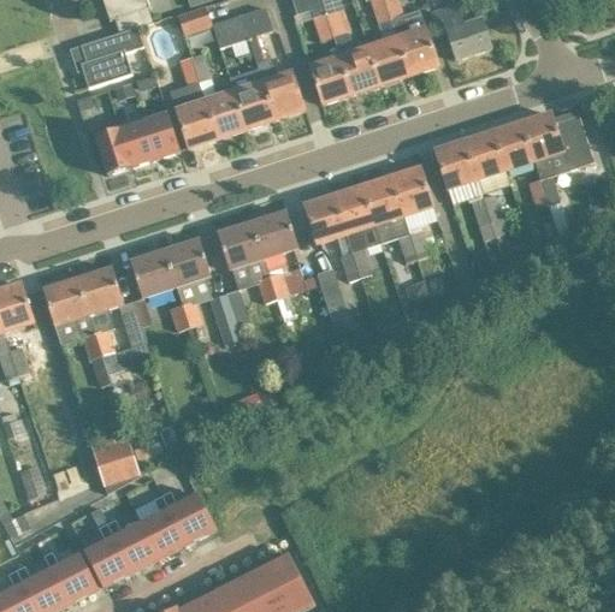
[(140,25),(142,25),(153,22),(148,6),(149,6),(147,0),(102,0),(105,7),(111,5),(119,33),(140,25)]
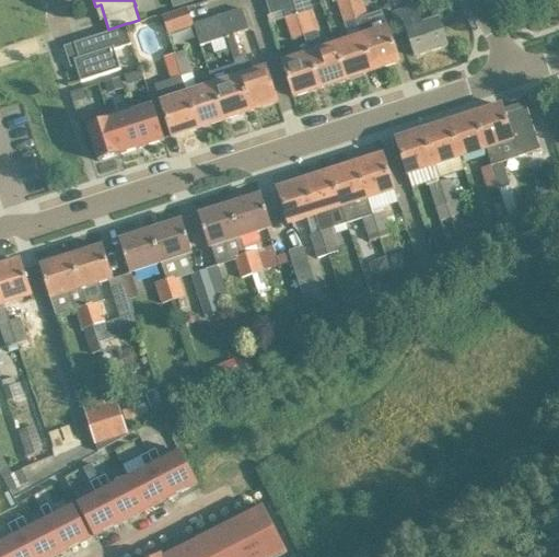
[(291,36),(303,33),(291,0),(266,0),(269,12),(282,8),(284,14),(283,15),(291,36)]
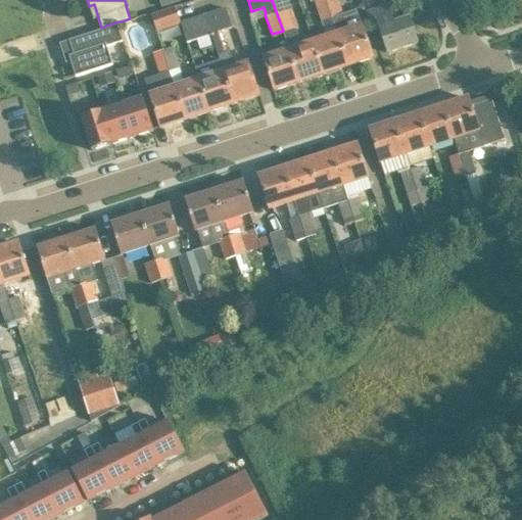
[(272,0),(283,31),(288,47),(299,80),(324,72),(313,39),(301,43),(295,26),(293,27),(287,9),(291,8),(288,0),(272,0)]
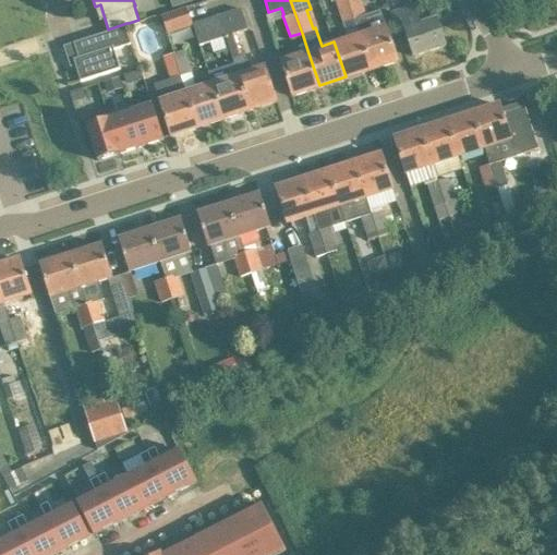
[(334,41),(346,76),(371,68),(348,0),(336,0),(347,37),(334,41)]
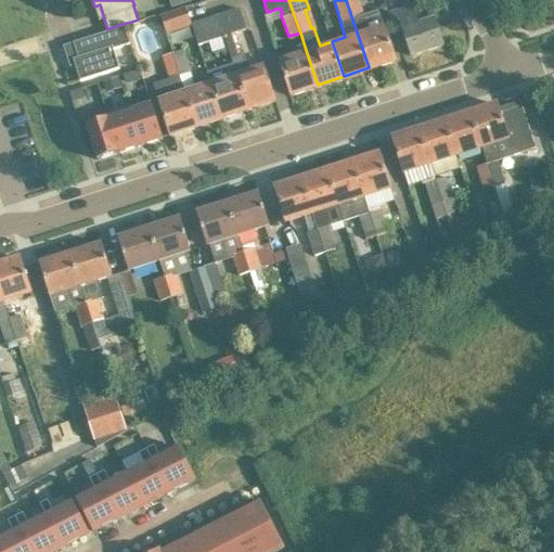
[(346,0),(369,67),(396,59),(384,24),(377,7),(363,12),(359,0),(346,0)]
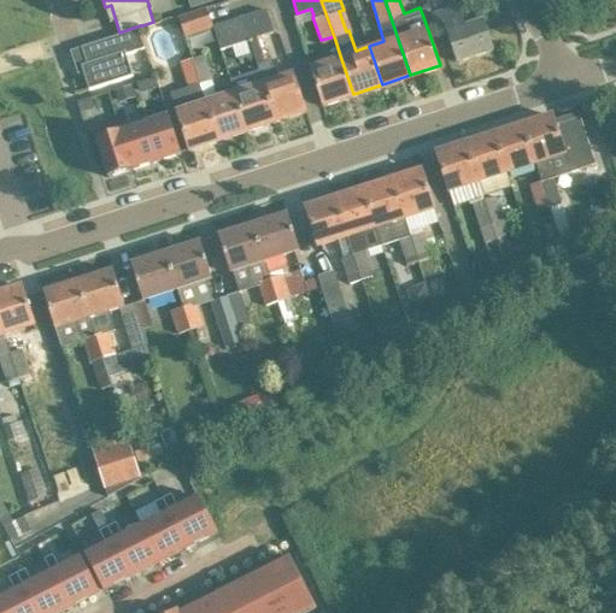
[(449,31),(458,59),(492,48),(482,18),(464,24),(458,4),(434,12),(441,34),(449,31)]
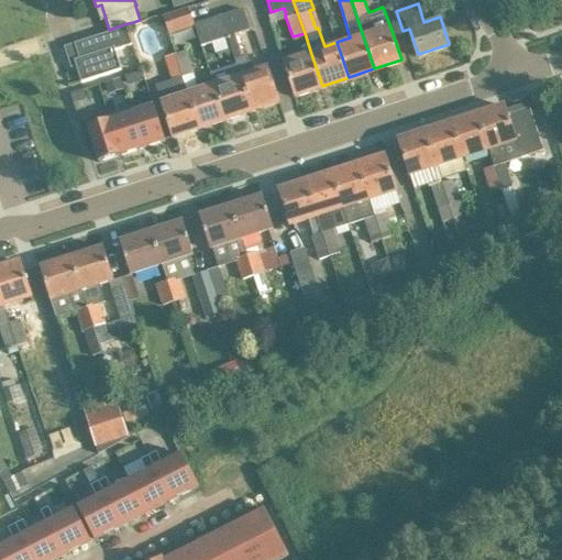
[(227,35),(235,62),(240,74),(252,109),(278,100),(267,65),(254,69),(248,52),(244,53),(238,35),(255,30),(253,25),(250,26),(242,6),(219,13),(227,35)]
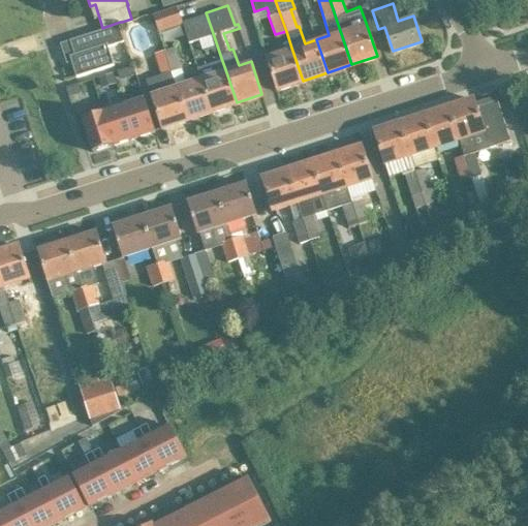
[(155,14),(162,37),(185,31),(178,7),(155,14)]
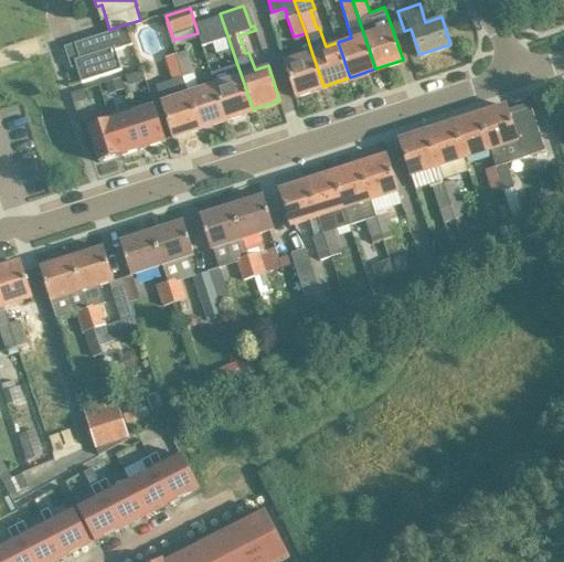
[(216,39),(227,35),(220,13),(203,19),(210,41),(216,39)]
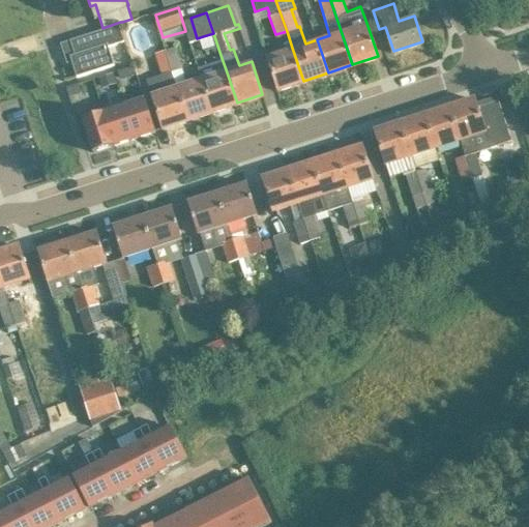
[(123,39),(118,23),(103,28),(69,38),(74,53),(69,54),(76,75),(113,63),(108,45),(123,39)]
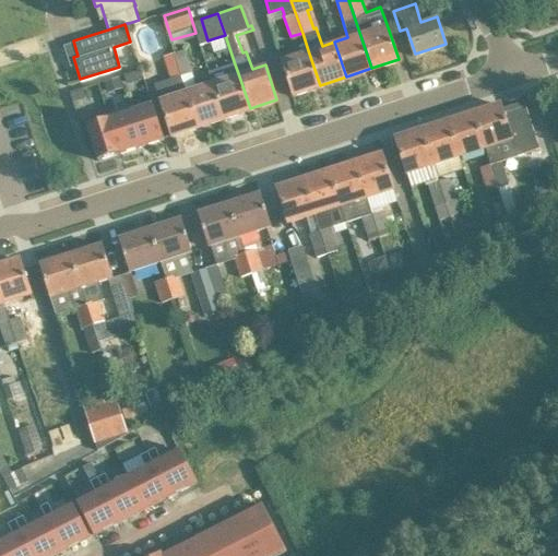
[(183,48),(174,51),(198,126),(224,117),(212,82),(197,87),(183,48)]
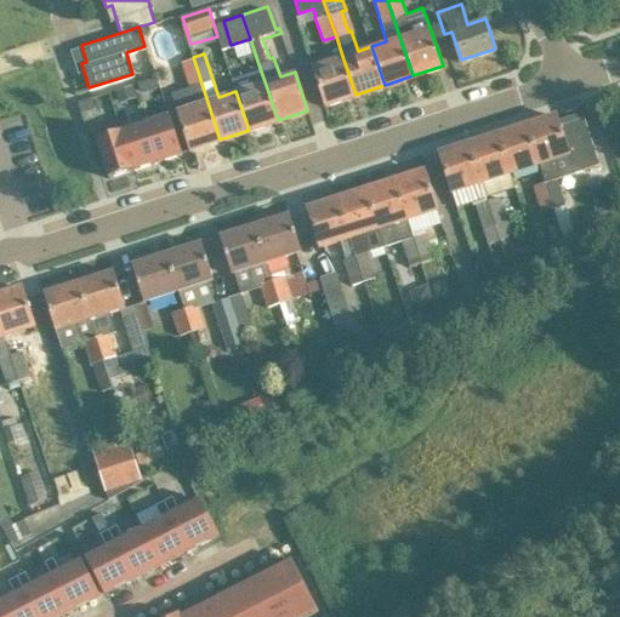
[(356,95),(342,56),(313,66),(325,104),(356,95)]
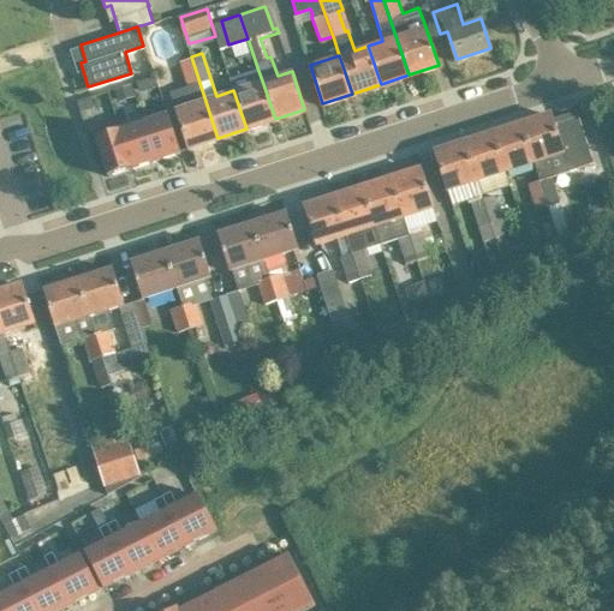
[(218,138),(191,57),(179,60),(194,103),(176,109),(189,148),(218,138)]
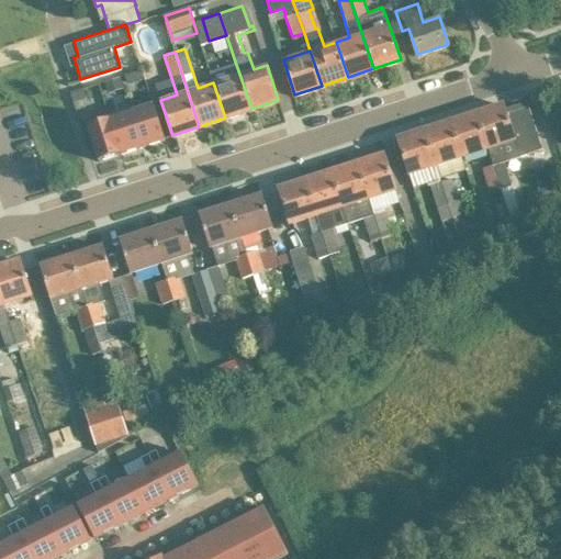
[(210,69),(213,82),(225,118),(251,109),(239,74),(235,62),(210,69)]
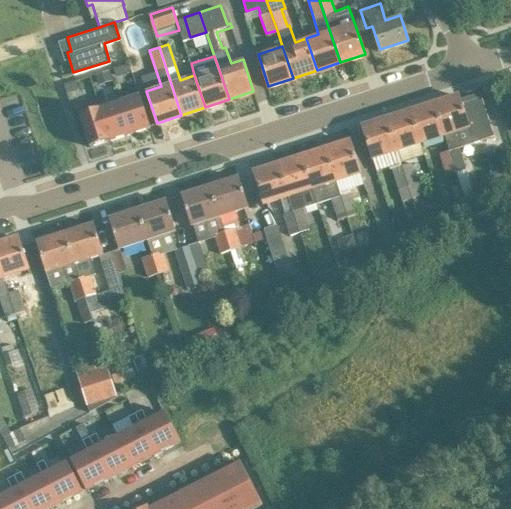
[(115,66),(113,66),(116,75),(131,70),(128,61),(115,66)]
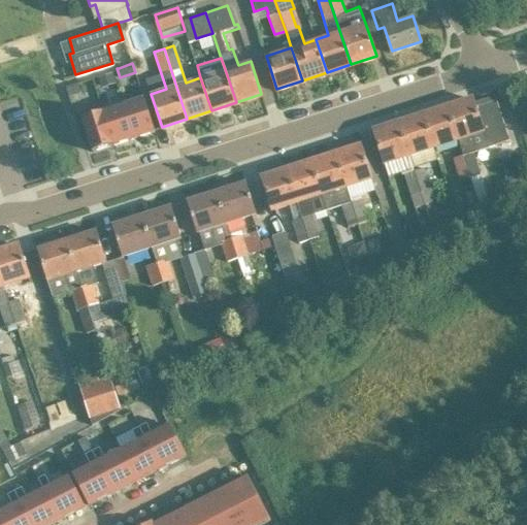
[(110,70),(100,74),(102,79),(104,84),(114,79),(111,70),(110,70)]
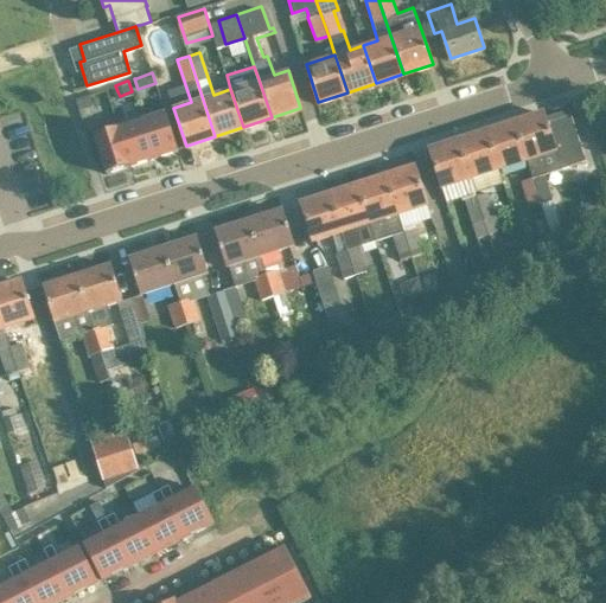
[(78,97),(75,98),(78,108),(93,104),(90,97),(89,94),(78,97)]
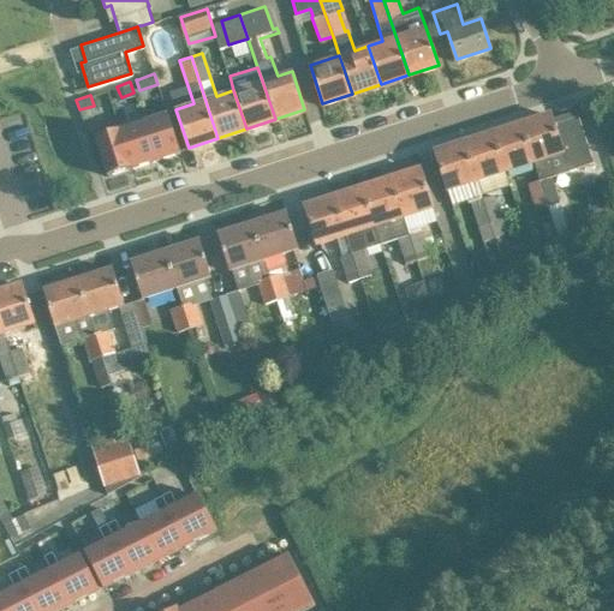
[(550,112),(540,117),(556,169),(565,161),(577,167),(592,161),(576,109),(552,117),(550,112)]
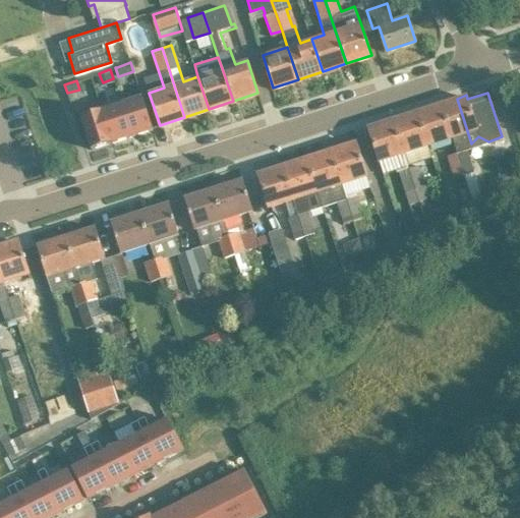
[(141,96),(121,102),(131,134),(153,127),(141,96)]
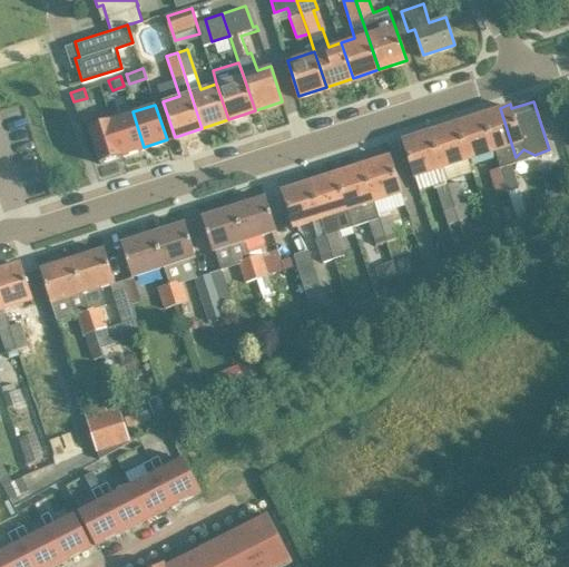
[(468,118),(480,154),(494,148),(500,165),(489,169),(496,192),(508,188),(516,212),(519,223),(530,220),(511,163),(512,162),(516,157),(500,108),(468,118)]
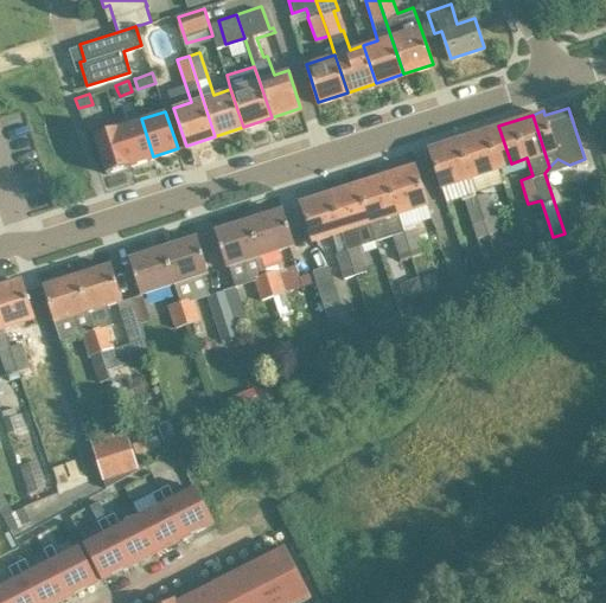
[(117,119),(116,120),(131,164),(153,156),(141,119),(120,126),(117,119)]
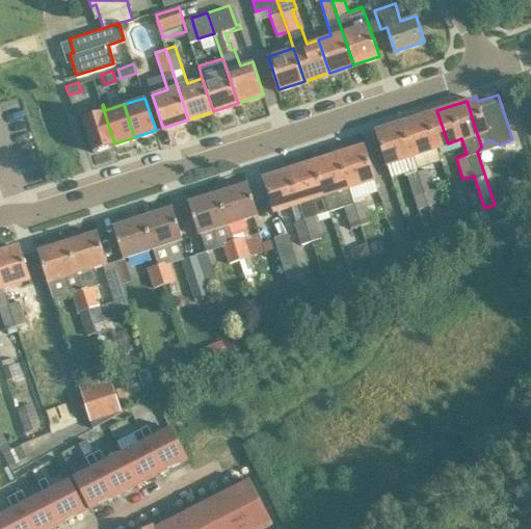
[(114,143),(102,105),(81,111),(94,151),(114,143)]
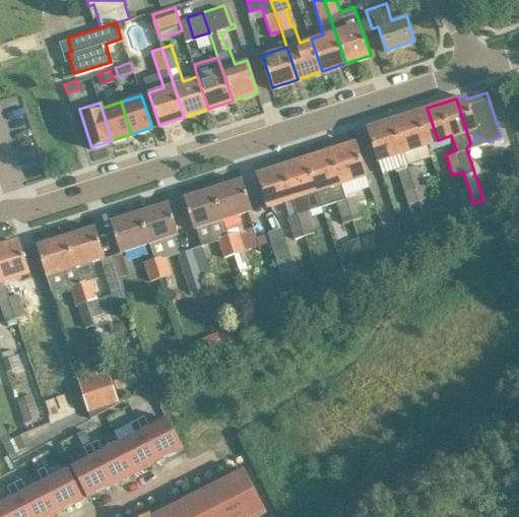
[(408,149),(438,140),(427,108),(397,117),(408,149)]
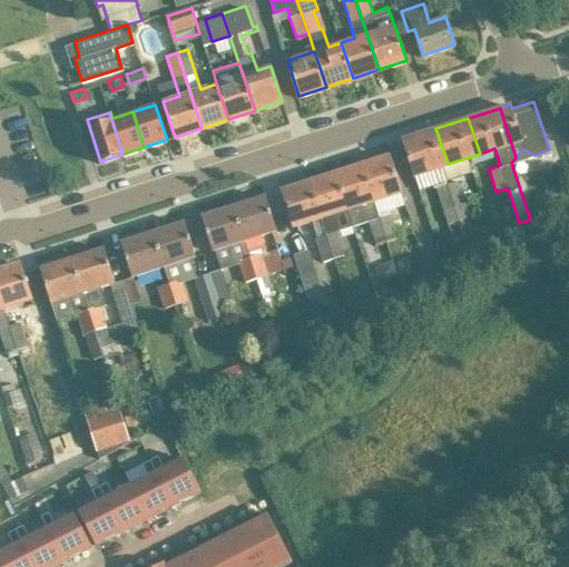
[(415,175),(448,164),(435,128),(403,139),(415,175)]
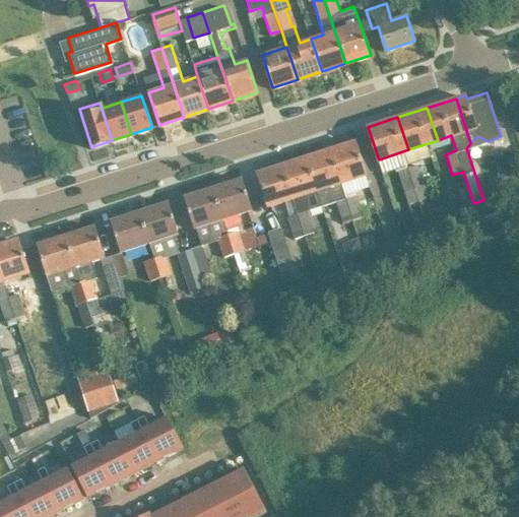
[(354,141),(330,149),(340,182),(366,174),(354,141)]
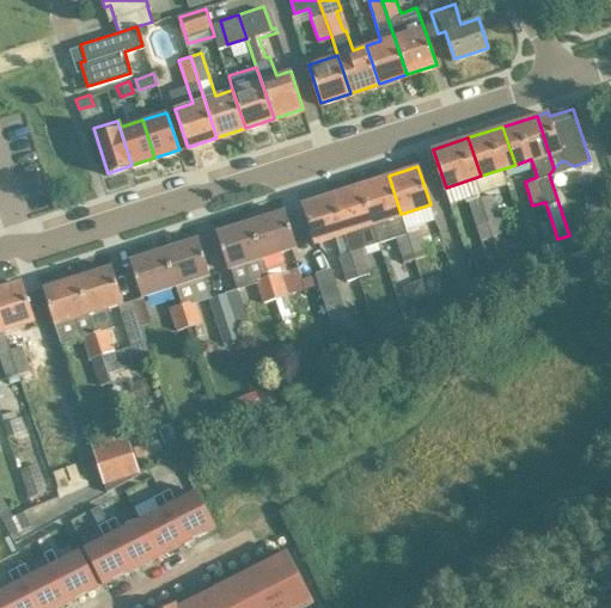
[(389,176),(360,184),(379,241),(396,235),(403,260),(415,257),(407,232),(401,214),(389,176)]
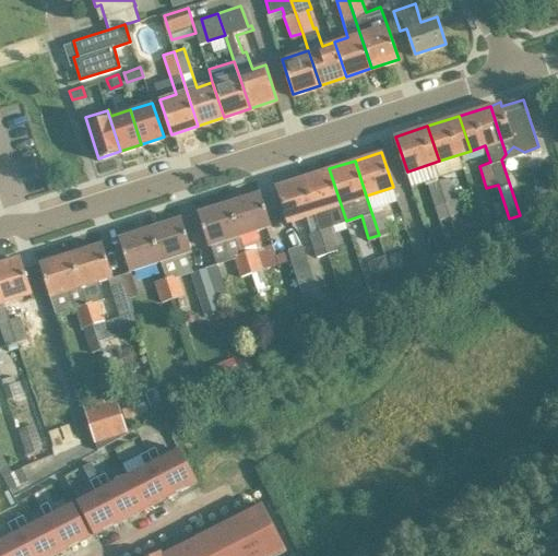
[(329,168),(304,177),(315,212),(327,251),(337,248),(330,226),(346,221),(329,168)]
